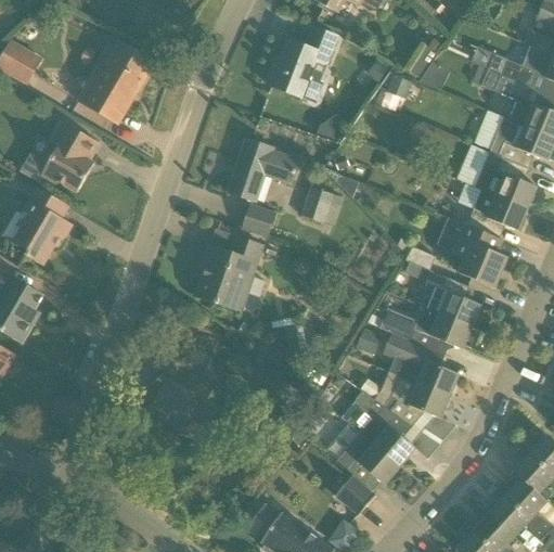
[(317,0),(319,1),(318,3),(317,3),(317,4),(332,13),(333,12),(333,11),(334,10),(337,11),(344,0),(348,0),(358,5),(361,0),(376,9),(383,7),(386,0),(317,0)]
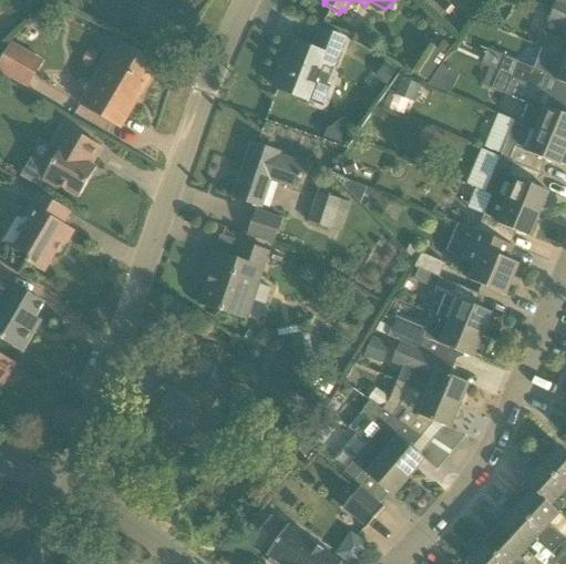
[(547,31),(542,47),(544,48),(565,55),(565,3),(555,0),(548,17),(558,21),(553,33),(547,31)]
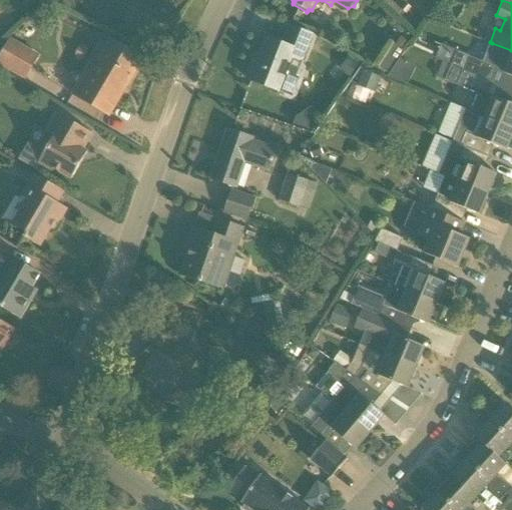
[(292,55),(302,58),(312,32),(289,23),(282,41),(267,35),(258,58),(253,57),(246,76),(292,93),(300,75),(287,70),(292,55)]
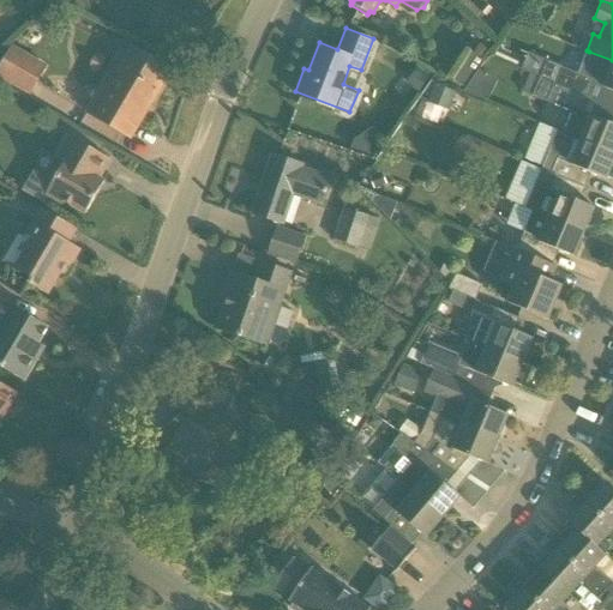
[(19,68),(18,72),(34,80),(44,60),(30,52),(29,54),(11,44),(4,56),(12,61),(11,64),(19,68)]
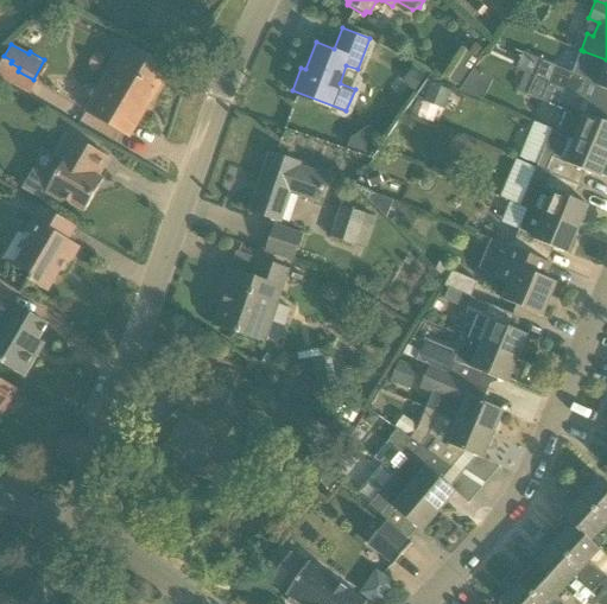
[(84,108),(128,134),(168,65),(131,44),(113,76),(106,72),(84,108)]
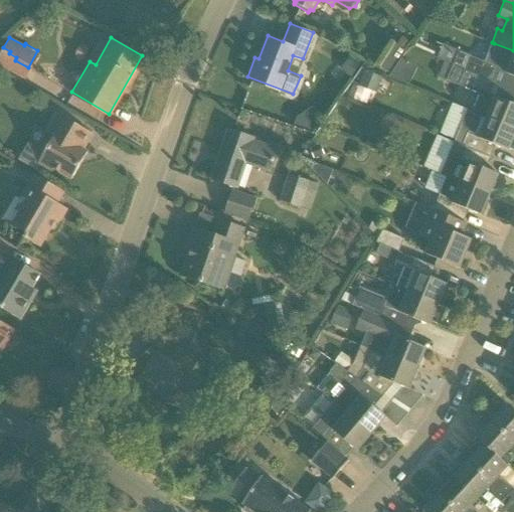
[(513,74),(513,50),(494,43),(487,61),(469,53),(458,48),(452,63),(463,68),(493,80),(497,68),(513,74)]
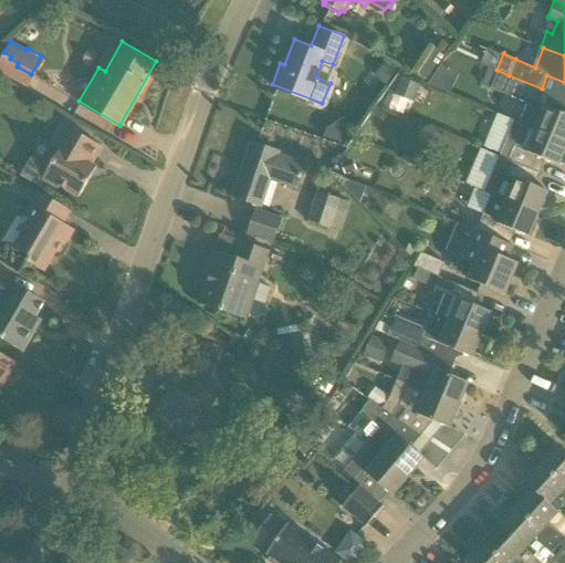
[(418,72),(424,76),(428,80),(437,66),(426,59),(418,72)]
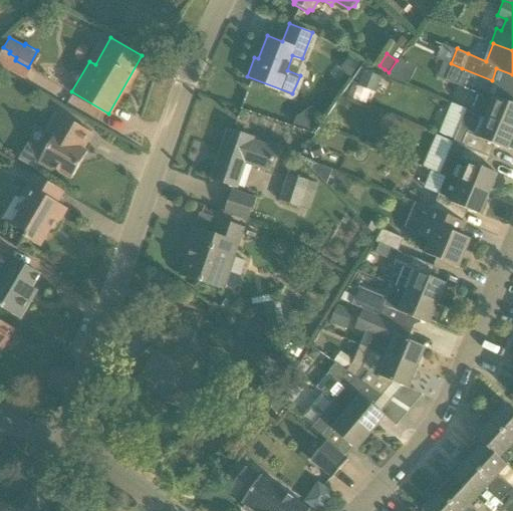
[(471,109),(512,126),(512,102),(494,95),(494,96),(486,93),(492,80),(462,68),(456,82),(478,91),(471,109)]
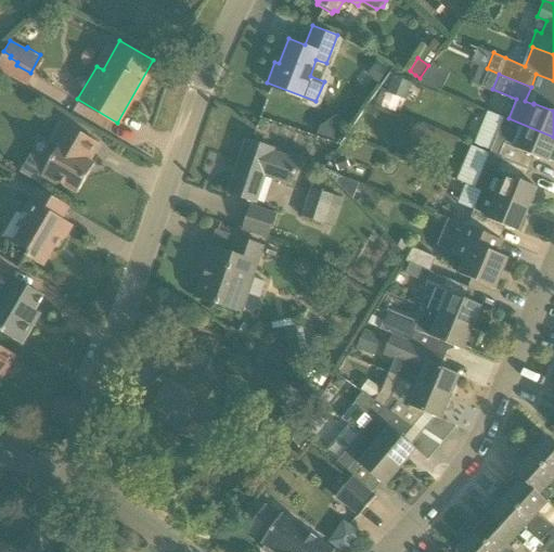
[(553,143),(553,137),(509,118),(503,116),(489,151),(528,167),(533,154),(548,159),(553,143)]
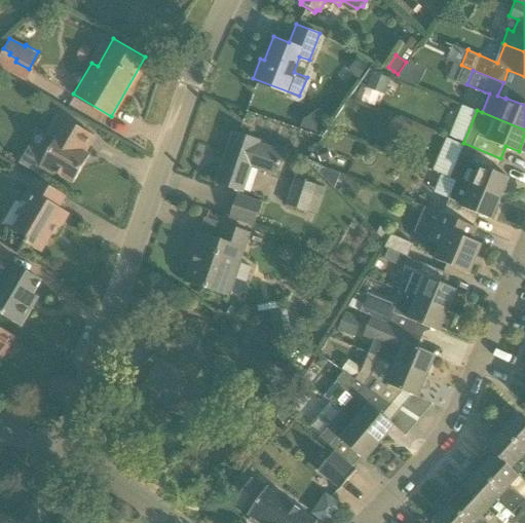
[(72,181),(87,156),(88,154),(83,151),(94,134),(59,113),(45,136),(52,140),(48,148),(29,143),(19,160),(37,172),(41,165),(53,173),(54,171),(72,181)]
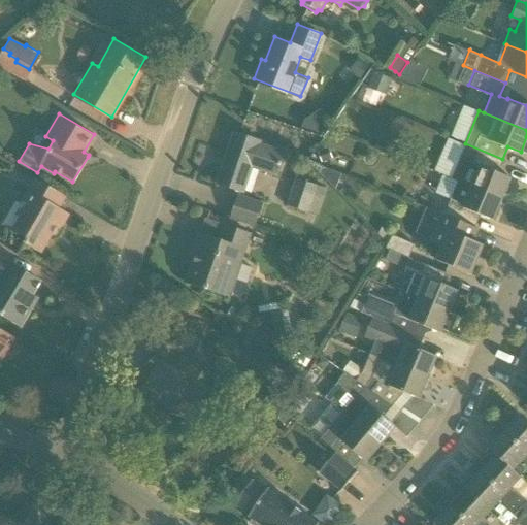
[(261,139),(233,131),(216,182),(243,191),(252,165),(276,173),(284,150),(260,142),(261,139)]
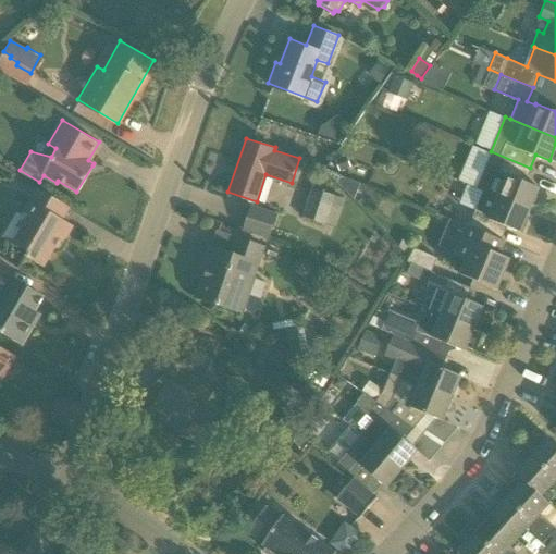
[(524,181),(530,168),(491,151),(476,185),(482,188),(481,189),(529,208),(539,186),(524,181)]
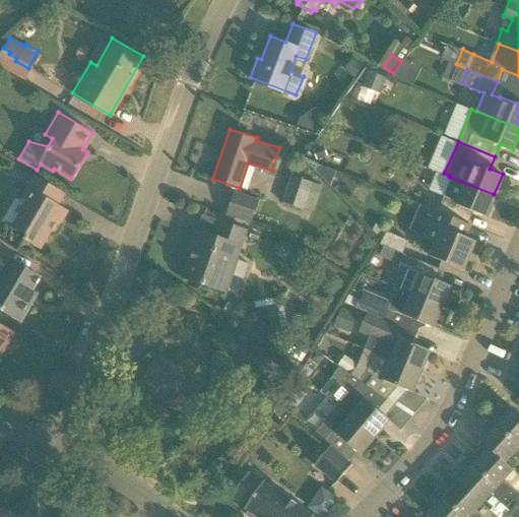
[(320,164),(317,172),(329,184),(335,170),(320,164)]
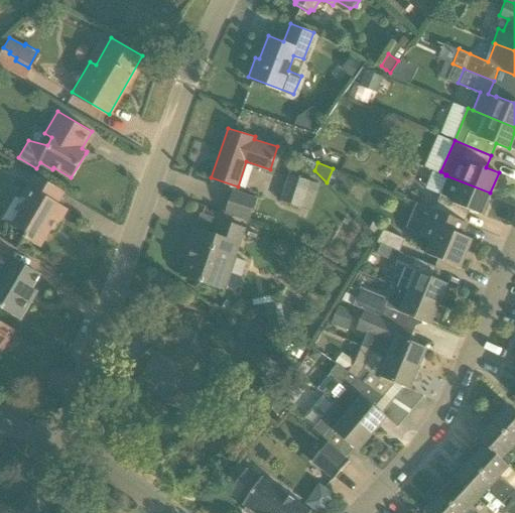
[(55,219),(59,221),(68,208),(57,202),(65,190),(32,171),(20,194),(26,198),(11,224),(25,232),(23,236),(39,246),(55,219)]
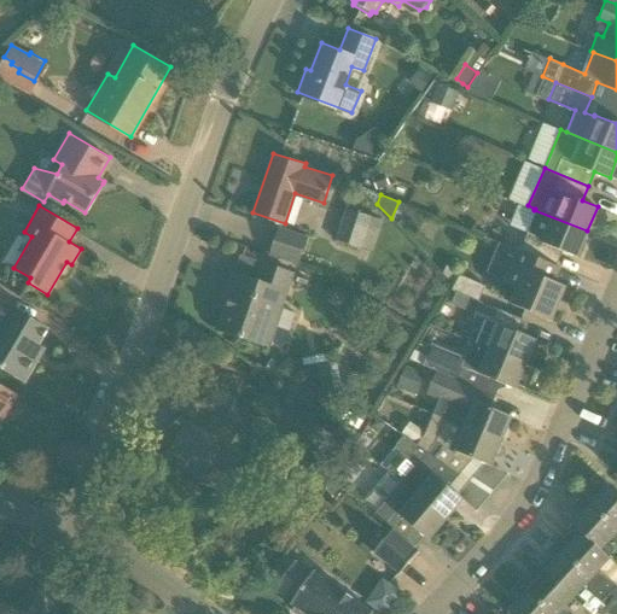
[(344,206),(335,239),(372,250),(382,218),(344,206)]
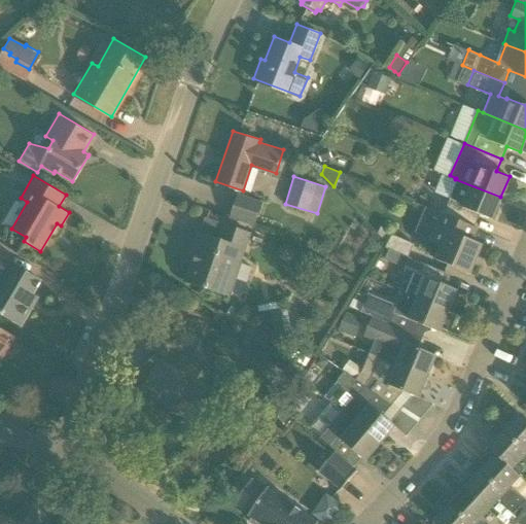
[(449,197),(442,212),(474,224),(479,213),(492,218),(500,197),(455,179),(448,197),(449,197)]
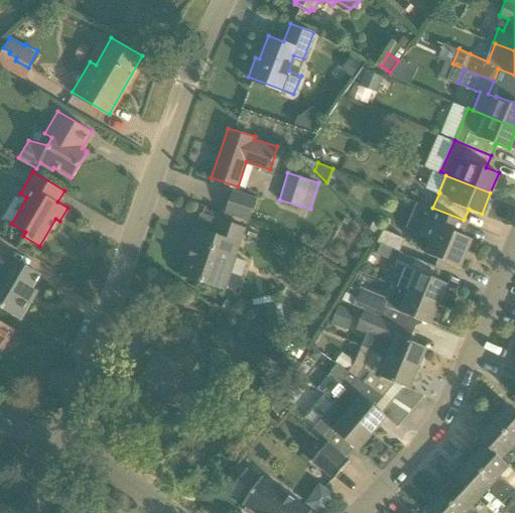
[(224,212),(249,220),(256,196),(232,188),(224,212)]
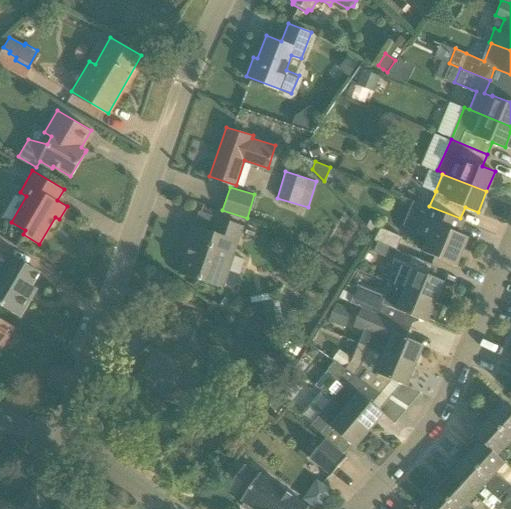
[(460,218),(429,206),(428,206),(417,233),(428,237),(423,251),(456,264),(468,236),(458,232),(463,220),(460,218)]
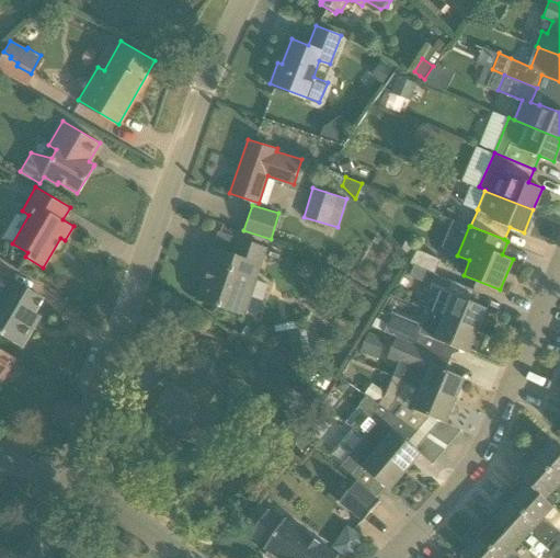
[(231,254),(210,247),(204,269),(207,270),(205,279),(198,298),(233,310),(244,275),(253,279),(264,247),(237,238),(231,254)]
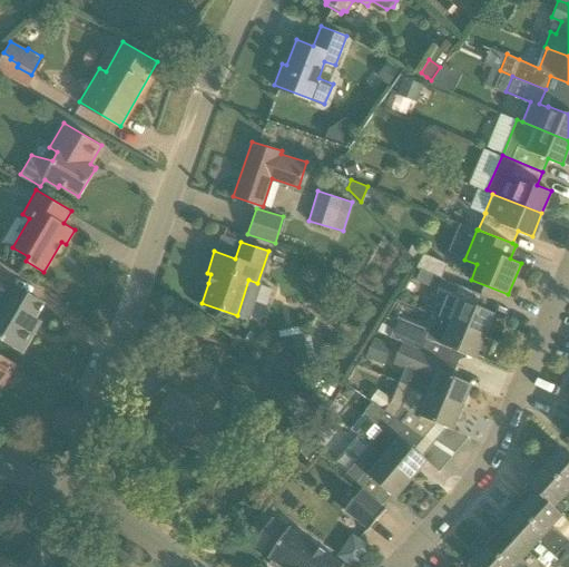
[(415,266),(441,276),(447,262),(423,252),(415,266)]
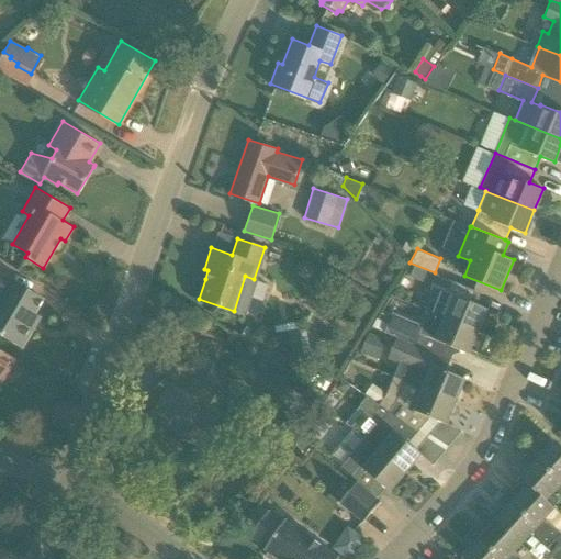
[(0,333),(21,346),(32,326),(27,324),(43,298),(0,272),(0,333)]
